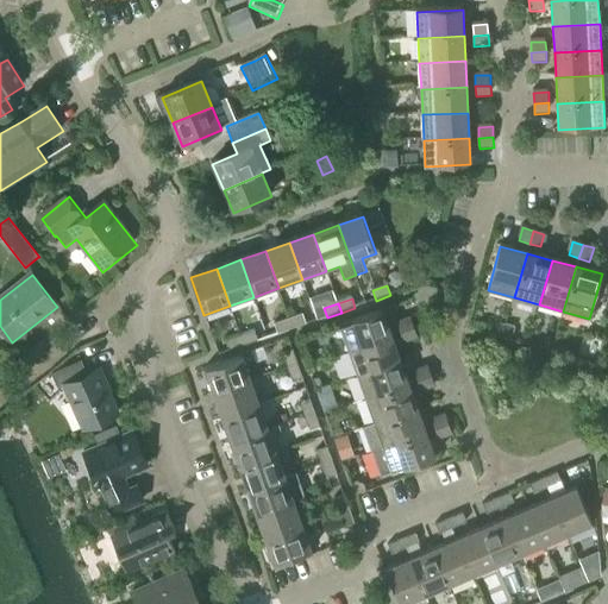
[(350,354),(393,339),(383,312),(352,322),(352,323),(340,328),(350,354)]
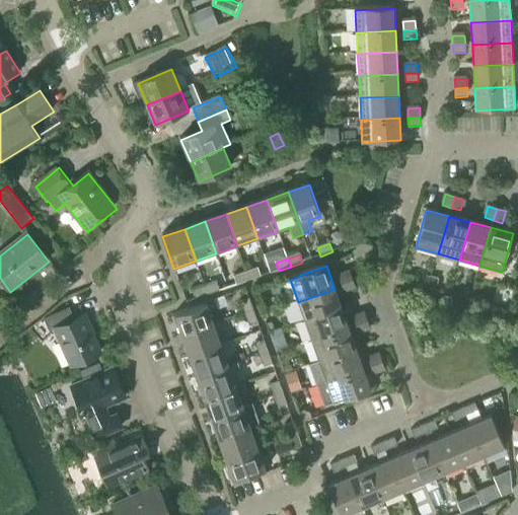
[(249,282),(262,277),(259,269),(246,273),(249,282)]
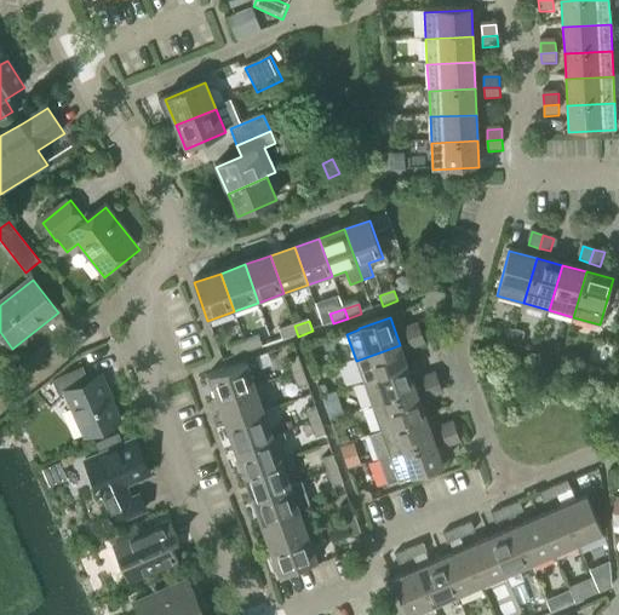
[(408,340),(423,335),(419,325),(405,331),(408,340)]
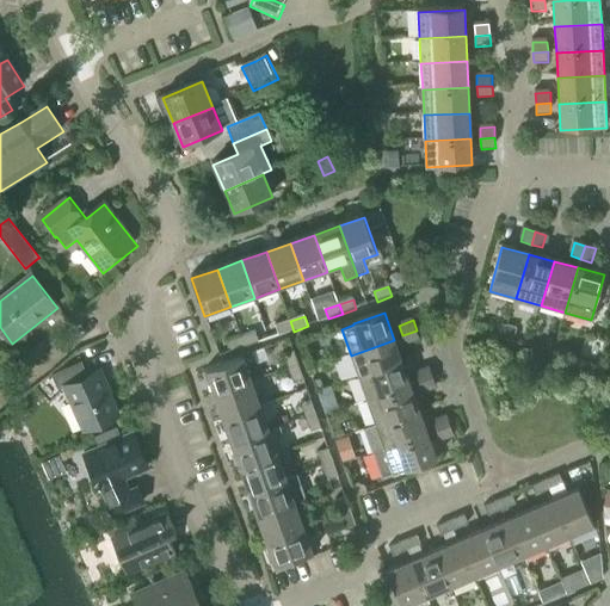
[(279,336),(294,332),(290,321),(276,327),(279,336)]
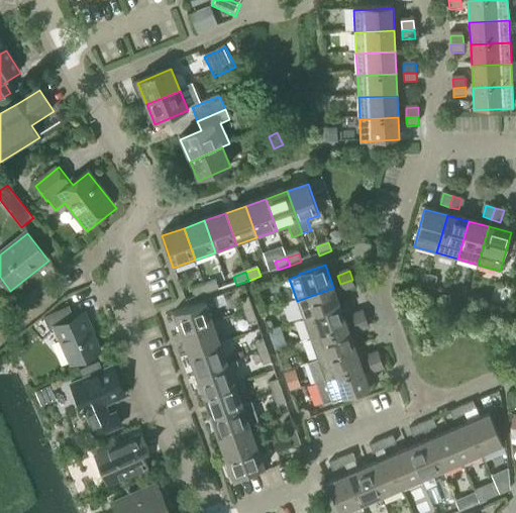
[(343,292),(355,288),(352,280),(340,284),(343,292)]
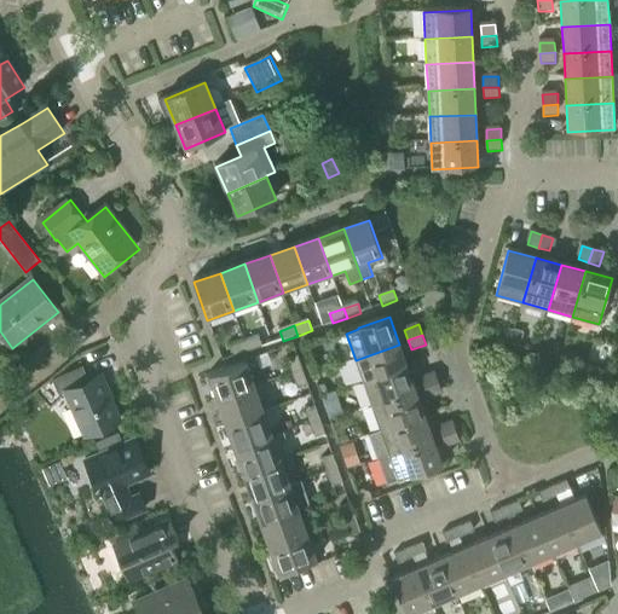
[(248,353),(263,348),(259,339),(244,343),(248,353)]
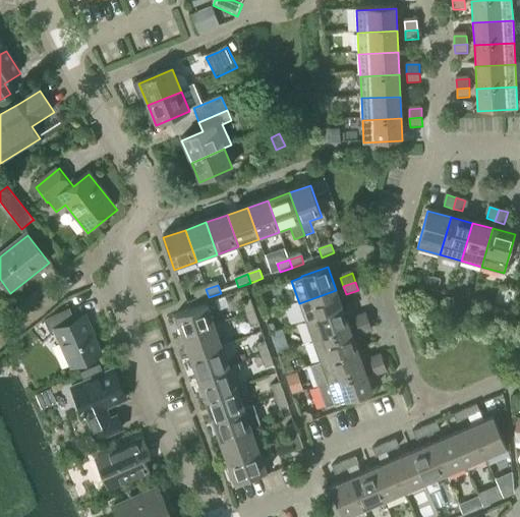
[(196,301),(209,297),(206,289),(193,293),(196,301)]
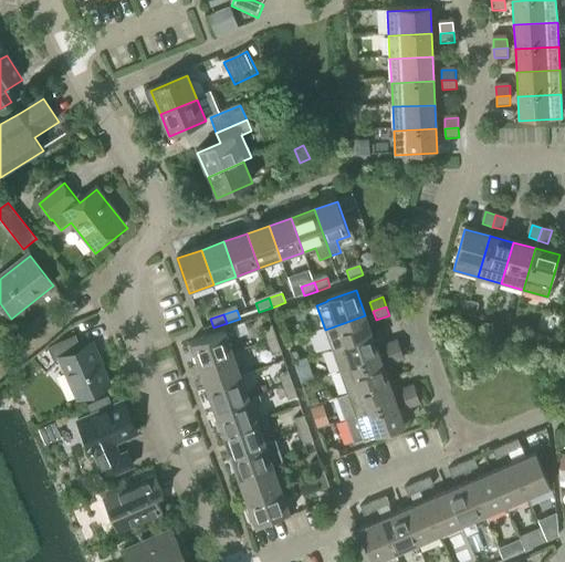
[(374,337),(365,315),(325,330),(333,351),(374,337)]
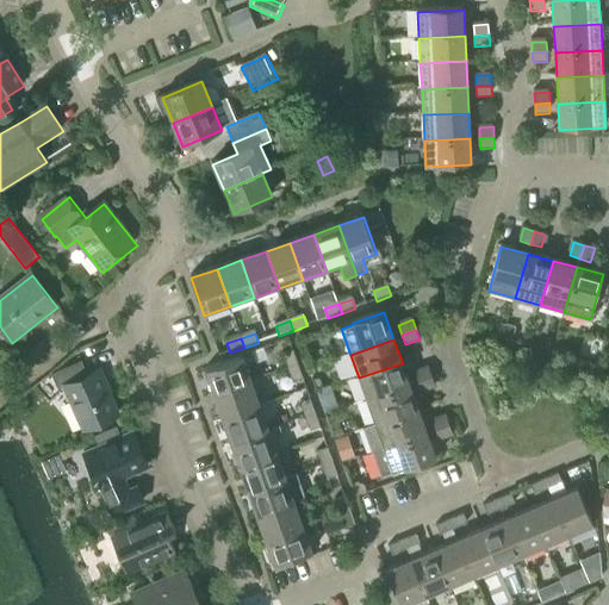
[(289,369),(299,367),(293,353),(284,356),(289,369)]
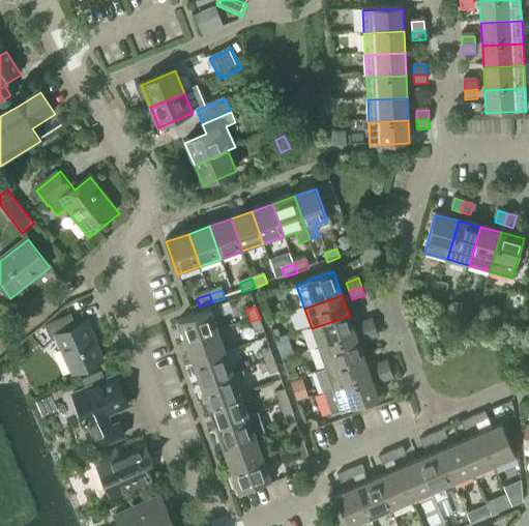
[(218,316),(212,315),(211,311),(178,323),(186,345),(219,334),(218,331),(222,326),(218,316)]
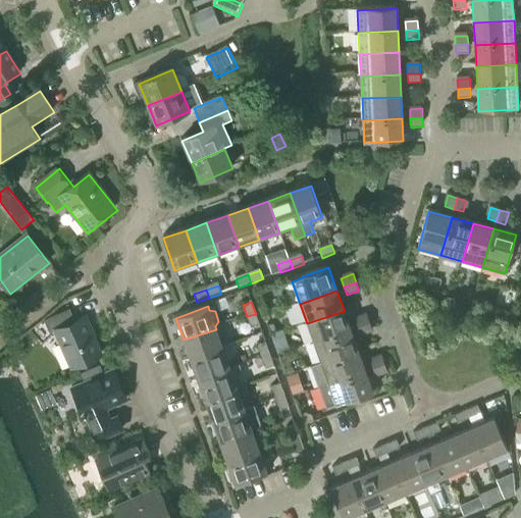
[(103,357),(86,317),(75,322),(70,311),(44,322),(50,334),(55,332),(71,370),(103,357)]
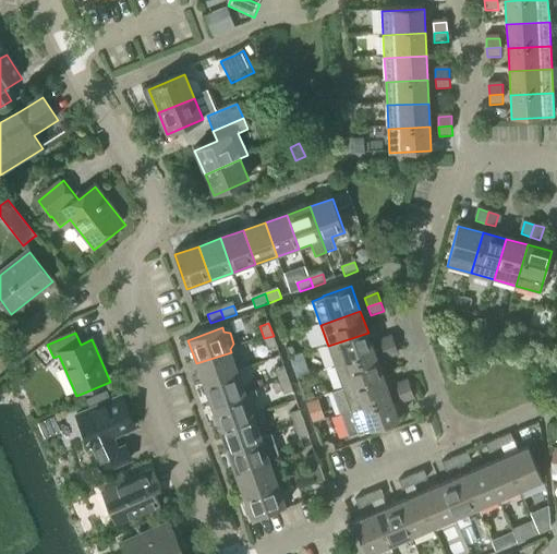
[(376,354),(368,333),(328,346),(336,369),(376,354)]
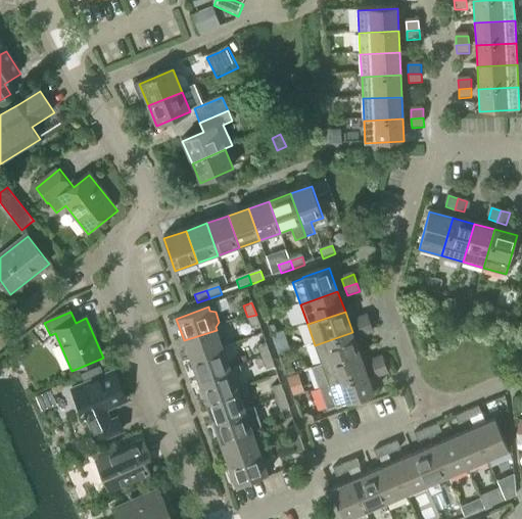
[(251,329),(261,326),(256,315),(247,317),(251,329)]
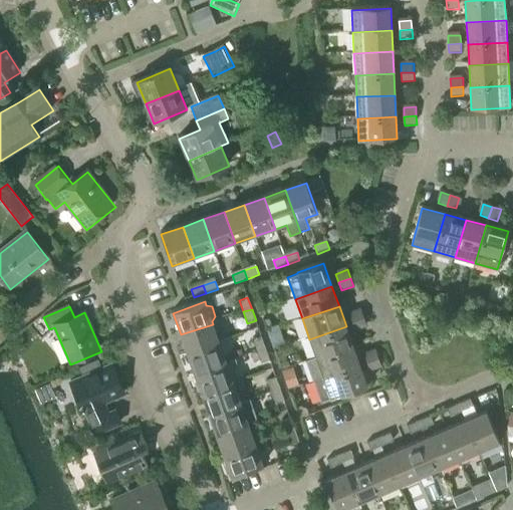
[(353,323),(364,318),(361,310),(350,314),(353,323)]
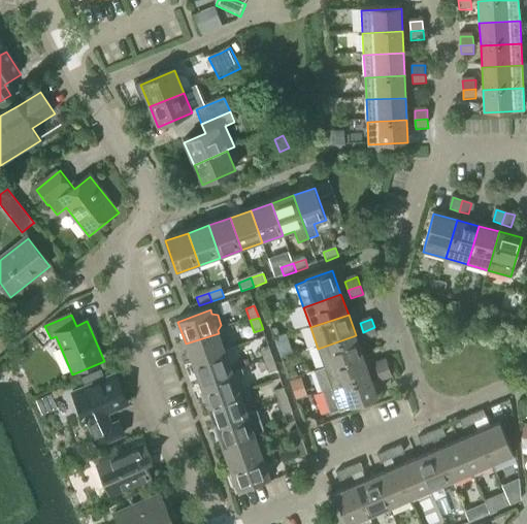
[(366,340),(377,336),(374,327),(363,332),(366,340)]
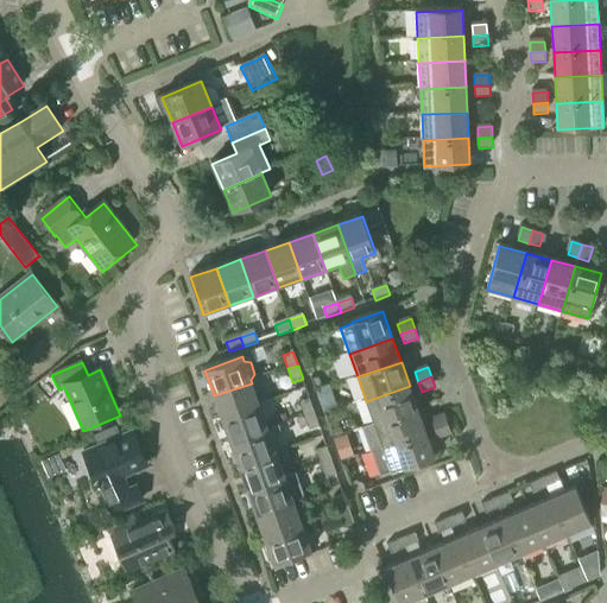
[(223,420),(260,407),(252,383),(214,395),(223,420)]
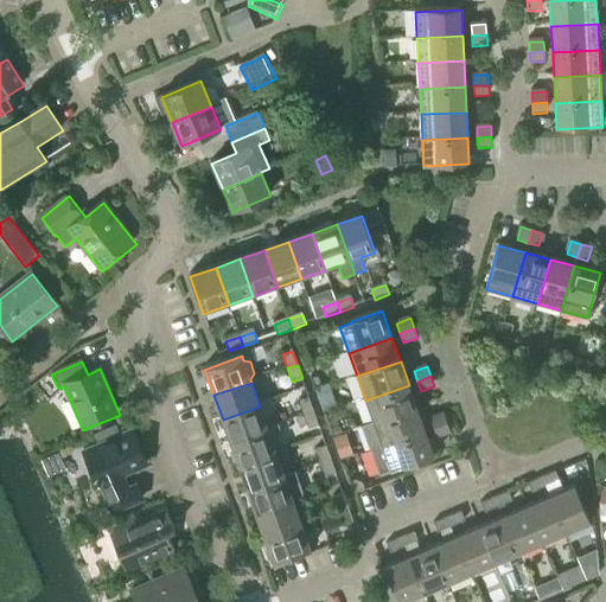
[(374,423),(418,408),(409,385),(365,401),(374,423)]
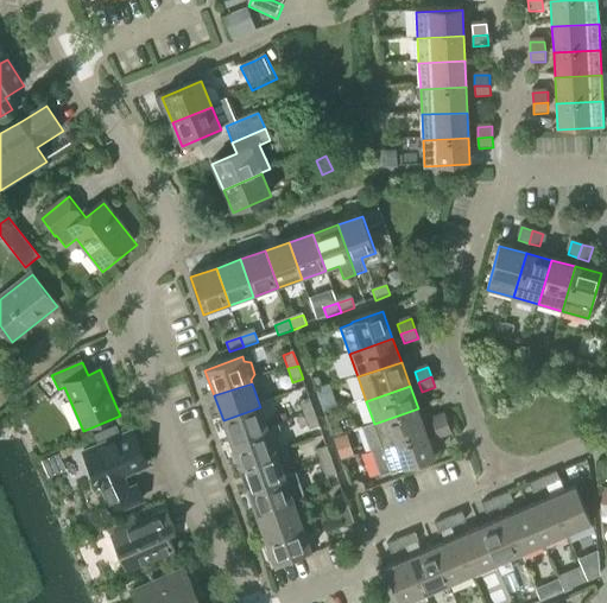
[(305,417),(315,413),(310,399),(301,402),(305,417)]
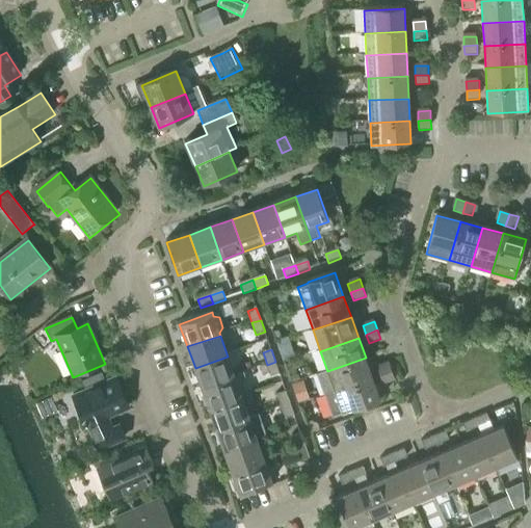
[(203,390),(235,378),(228,357),(195,368),(203,390)]
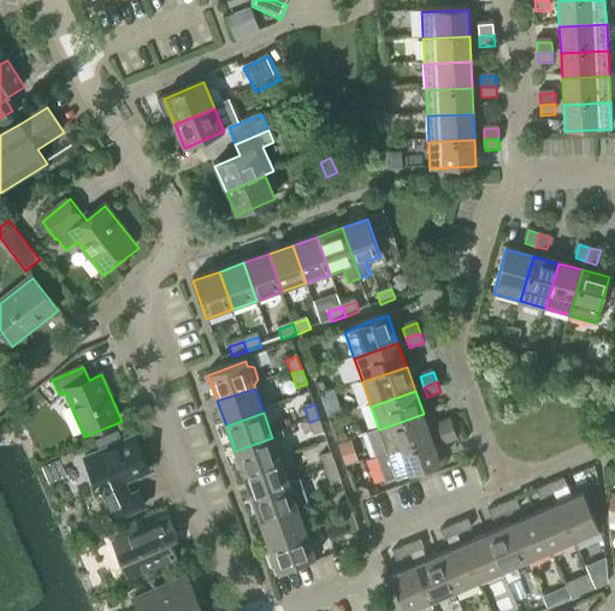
[(376,458),(432,438),(424,414),(379,429),(380,431),(367,435),(376,458)]
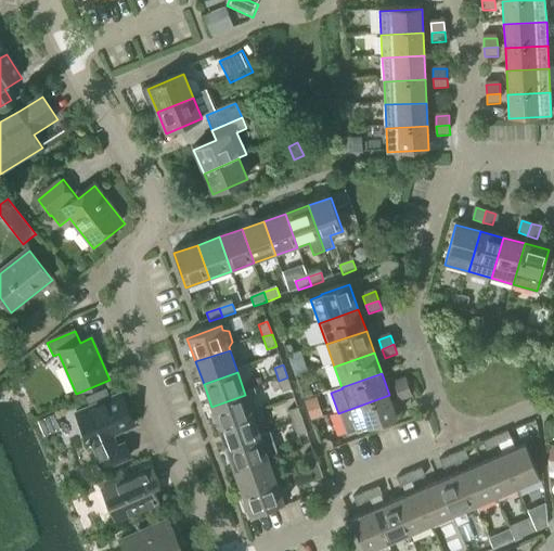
[(396,392),(410,386),(406,375),(393,381),(396,392)]
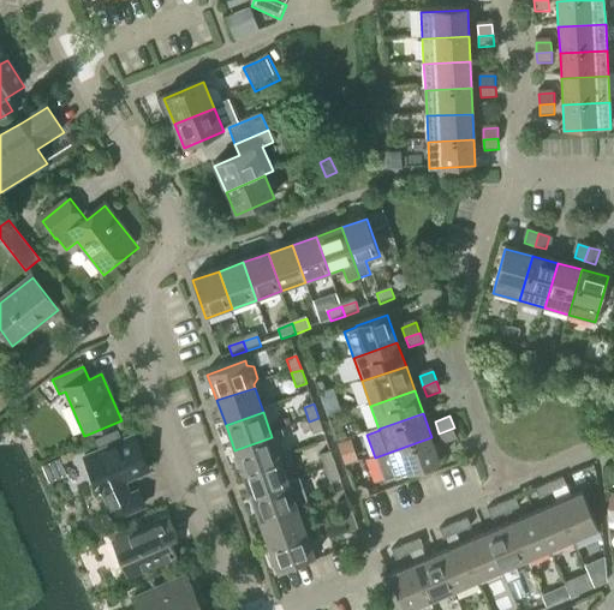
[(314,436),(323,432),(319,418),(309,422),(314,436)]
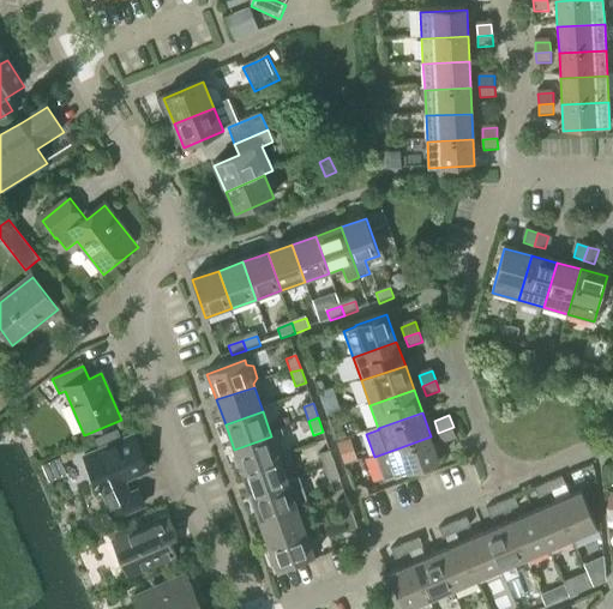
[(454,427),(438,433),(443,444),(457,439),(454,427)]
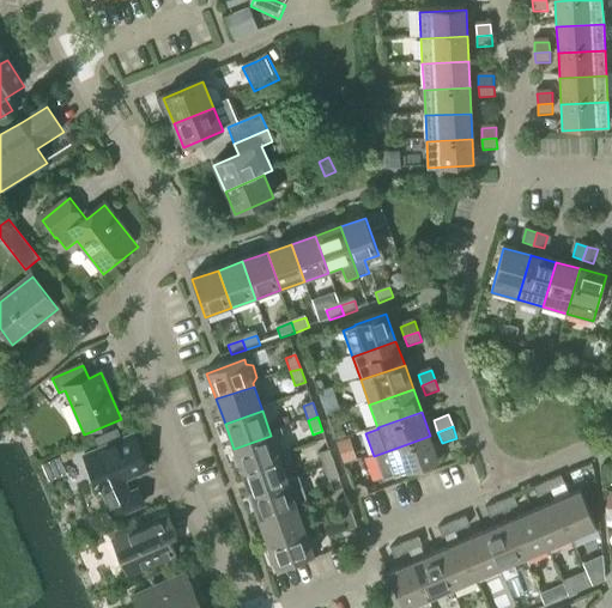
[(280,460),(279,460),(286,457),(282,443),(283,436),(282,432),(271,436),(234,449),(242,473),(280,460)]
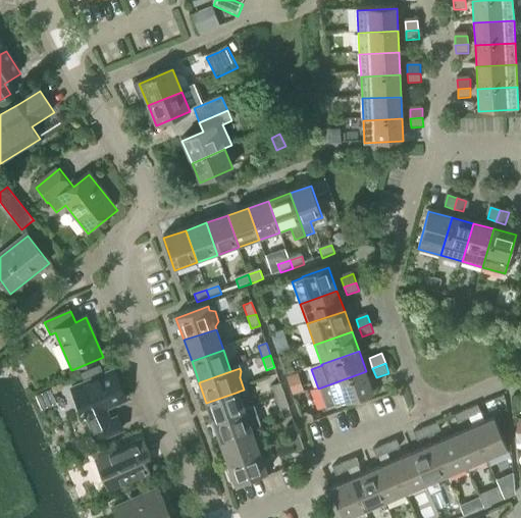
[(106,411),(123,404),(127,402),(114,371),(71,390),(86,420),(87,419),(97,443),(123,431),(117,418),(111,421),(106,411)]
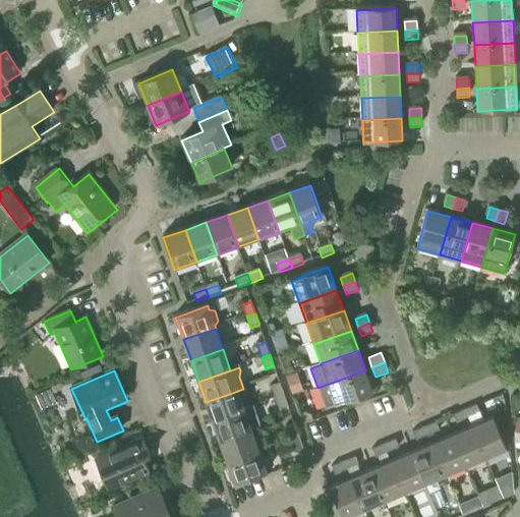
[(373,393),(365,371),(365,370),(318,388),(326,410),(346,402),(346,403),(373,393)]
